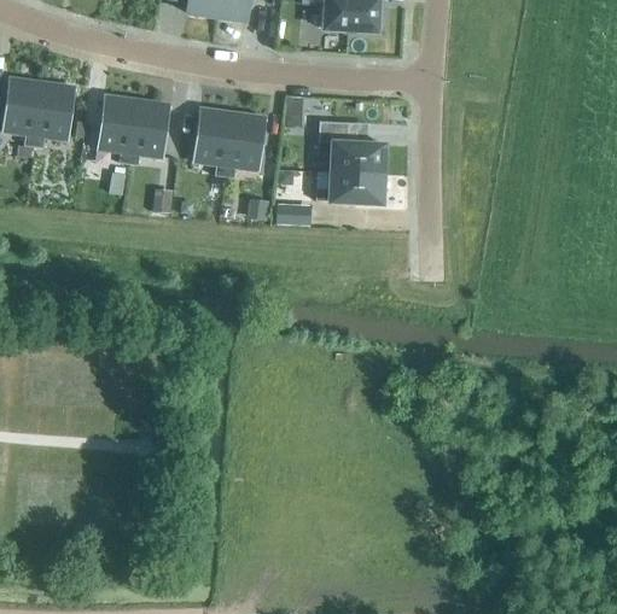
[(188,0),(187,12),(216,16),(219,0),(188,0)]
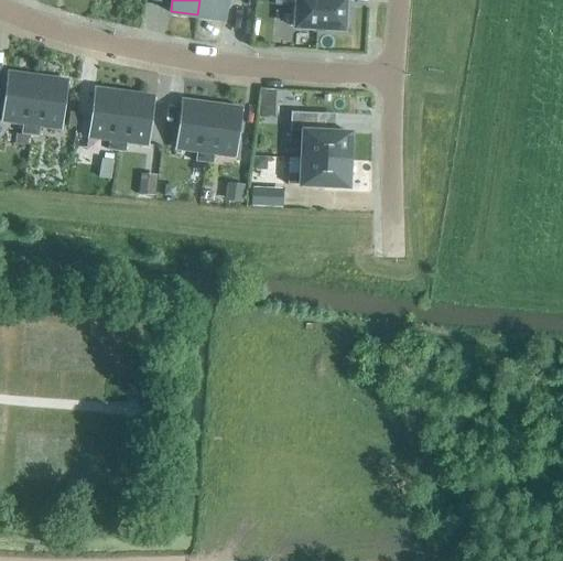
[(199,0),(197,14),(224,19),(227,0),(199,0)]
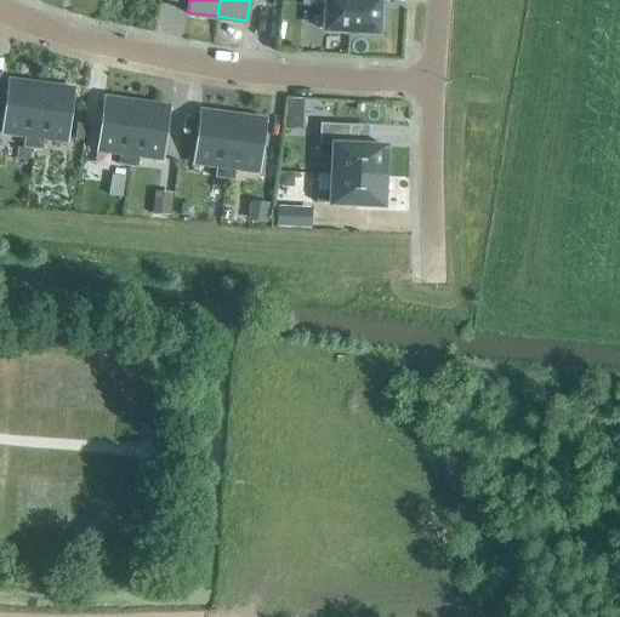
[(302,0),(303,4),(326,5),(325,29),(380,33),(380,29),(385,29),(386,12),(381,12),(381,0),(302,0)]
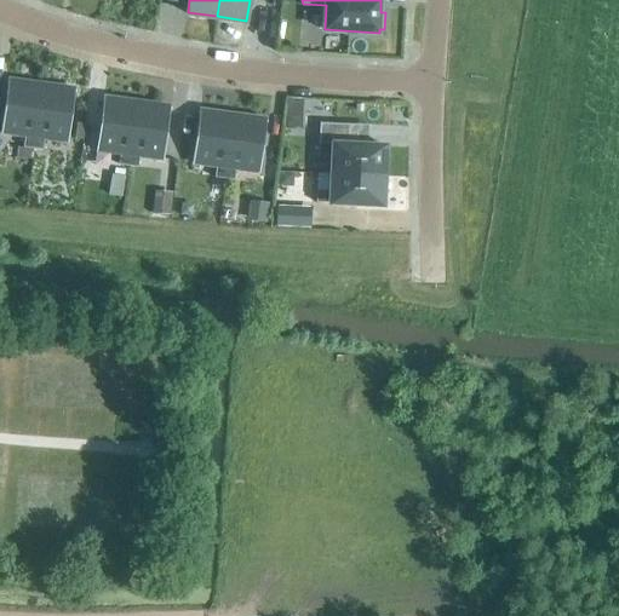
[(34,148),(43,84),(9,79),(1,132),(26,134),(24,147),(34,148)]
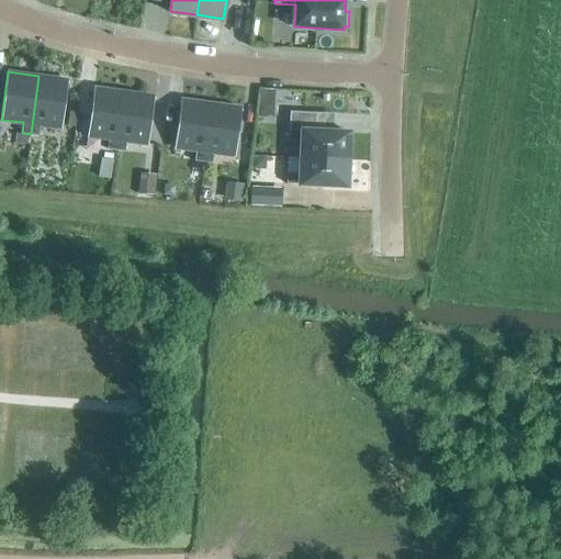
[(38,76),(31,134),(40,135),(41,124),(63,127),(69,79),(38,76)]
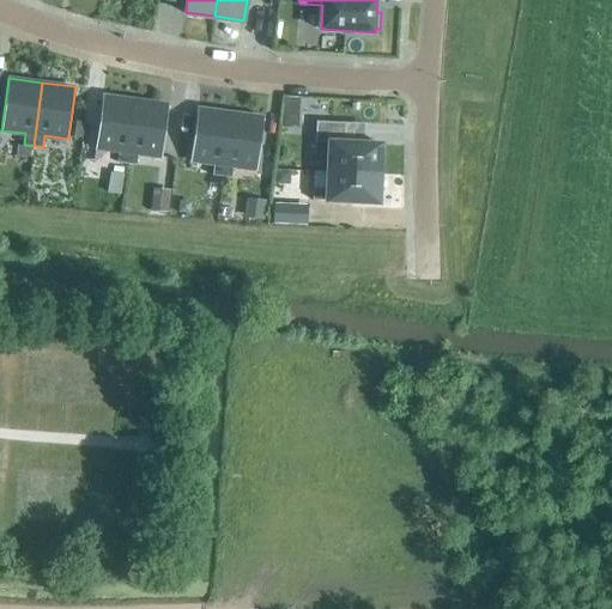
[(127,162),(137,99),(103,95),(96,145),(120,148),(117,160),(127,162)]
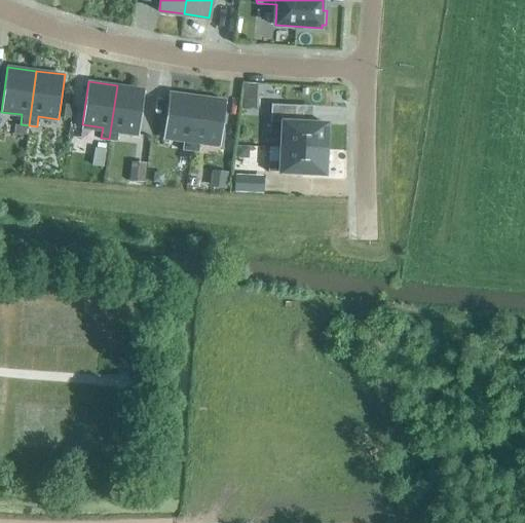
[(117,85),(109,139),(117,140),(119,129),(139,133),(146,89),(117,85)]
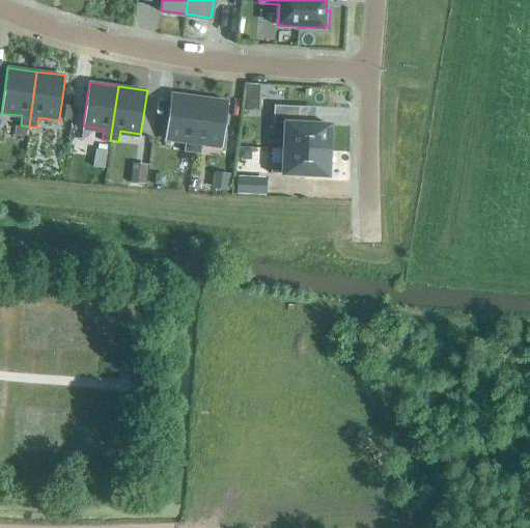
[(248,86),(247,103),(263,103),(265,86),(248,86)]
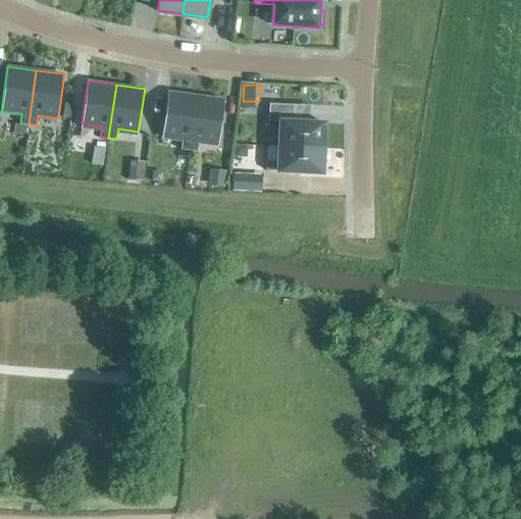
[(190,149),(197,96),(168,92),(162,135),(183,138),(181,148),(190,149)]
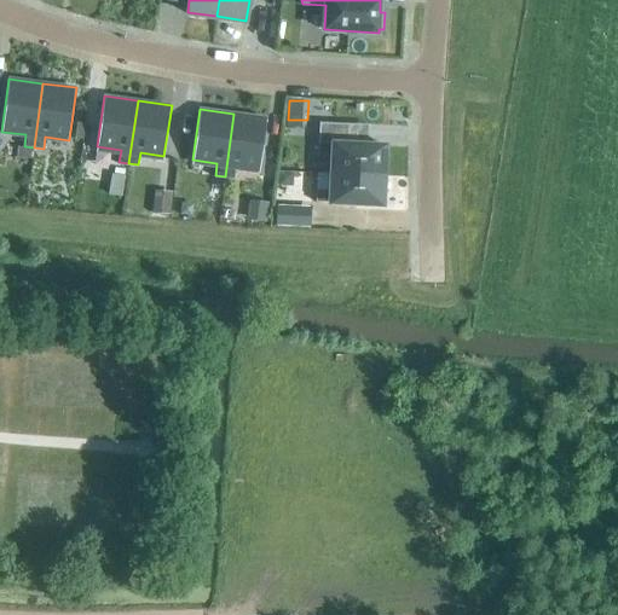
[(234,114),(225,177),(235,178),(236,166),(260,169),(267,117),(234,114)]
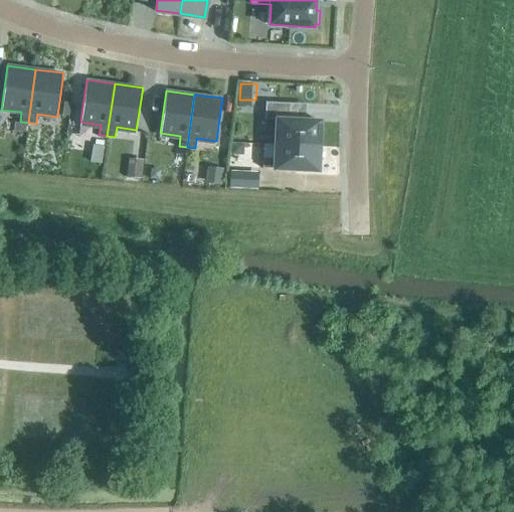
[(70,104),(63,103),(61,116),(68,117),(70,104)]
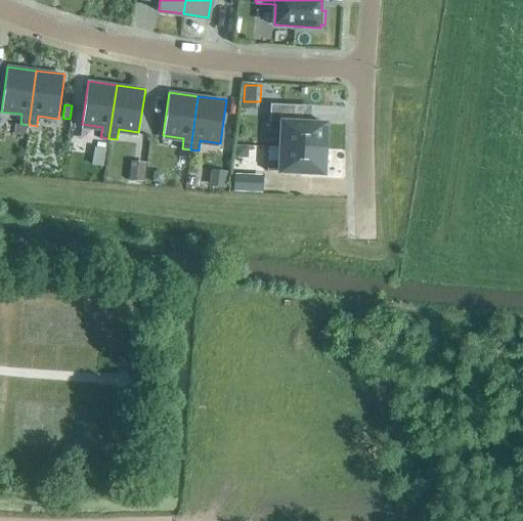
[(281,145),(324,146),(327,122),(270,120),(269,130),(281,130),(281,145)]
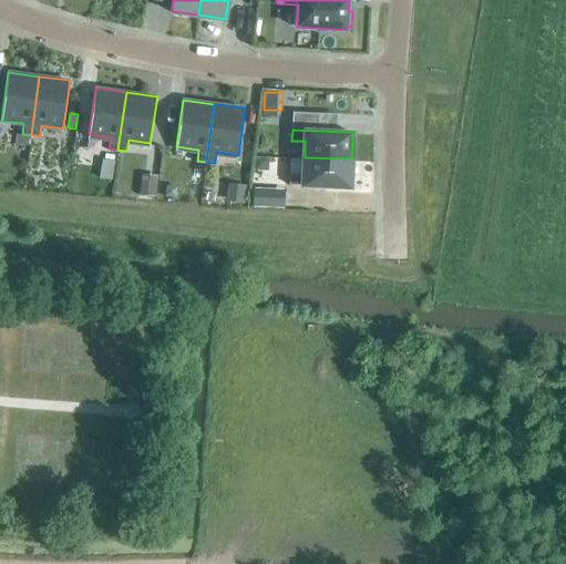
[(350,186),(351,159),(305,157),(304,173),(290,172),(290,183),(350,186)]
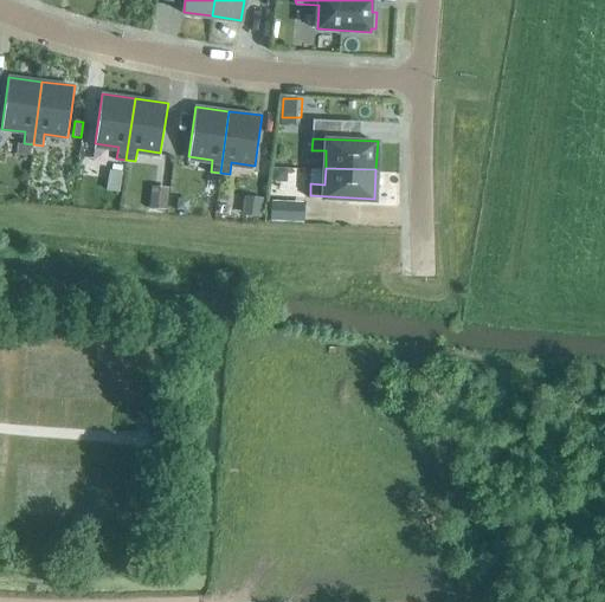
[(121,172),(108,169),(104,191),(118,192),(121,172)]
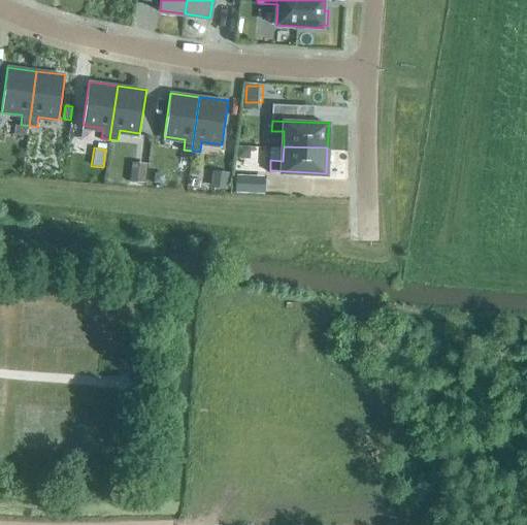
[(264,192),(265,174),(236,172),(235,190),(264,192)]
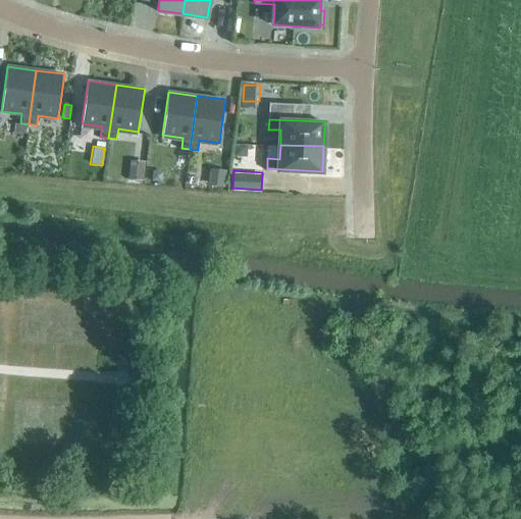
[(164,172),(153,171),(152,180),(164,182),(164,172)]
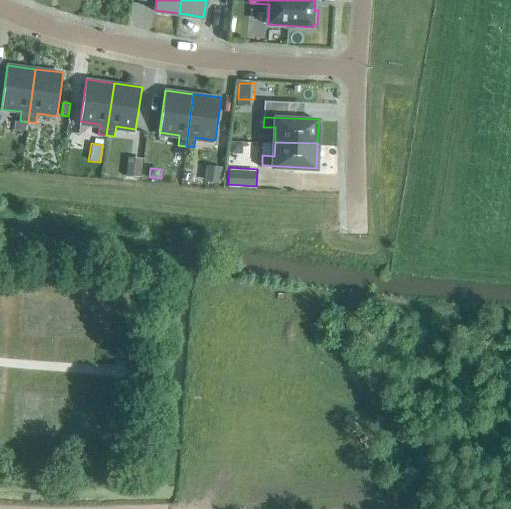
All buildings are outlined.
